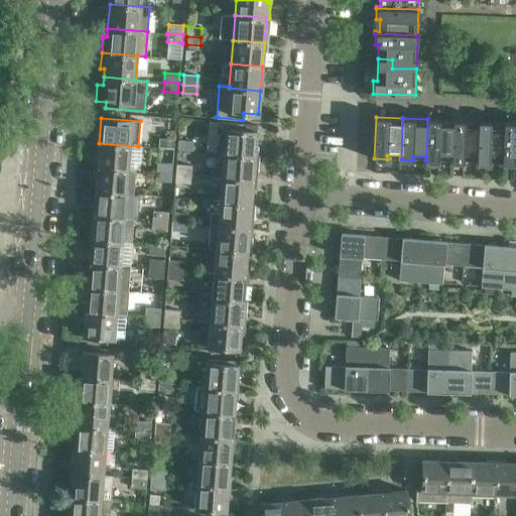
[(427,119),(426,160),(437,161),(437,157),(450,157),(450,161),(452,161),(453,120),(427,119)]
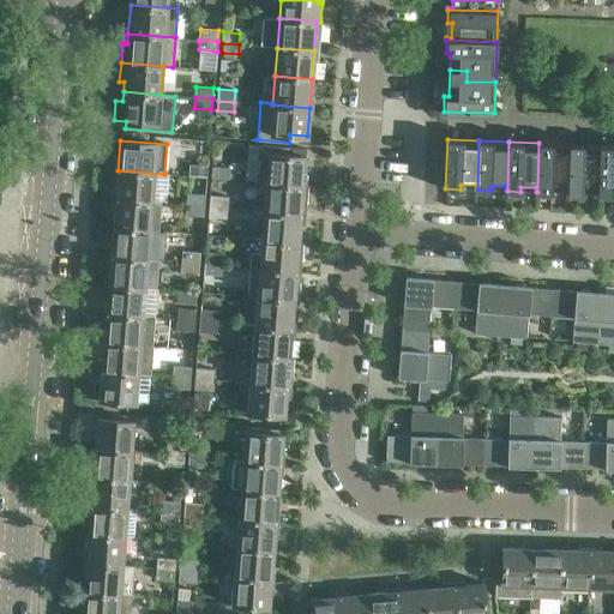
[(539,143),(537,192),(551,193),(552,188),(566,188),(566,193),(567,193),(569,144),(539,143)]
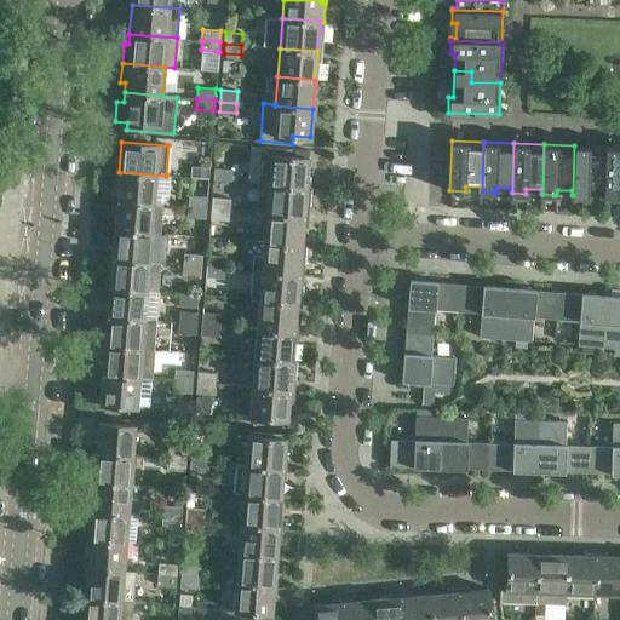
[(574,145),(573,195),(587,195),(587,191),(603,191),(602,196),(603,196),(606,147),(574,145)]
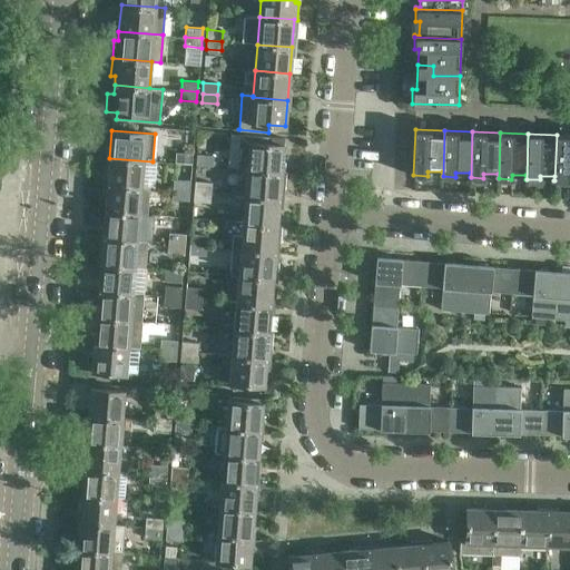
[(236,168),(247,169),(282,172),(284,145),(266,143),(267,137),(238,135),(236,168)]
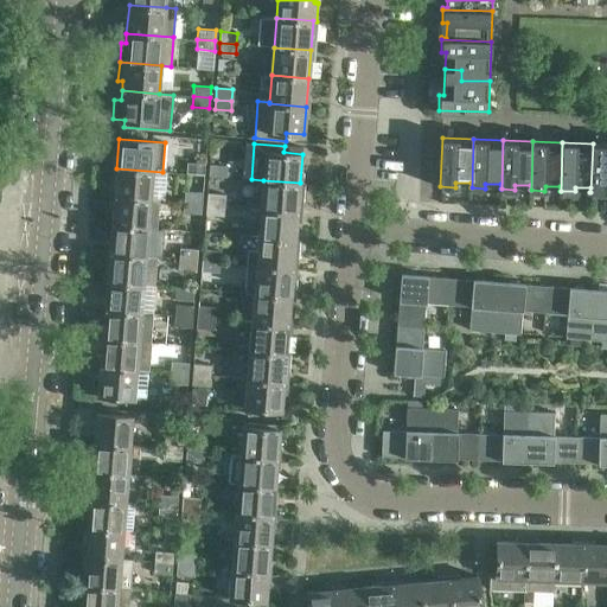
[(606,144),(593,144),(590,192),(605,192),(605,189),(606,187),(606,144)]
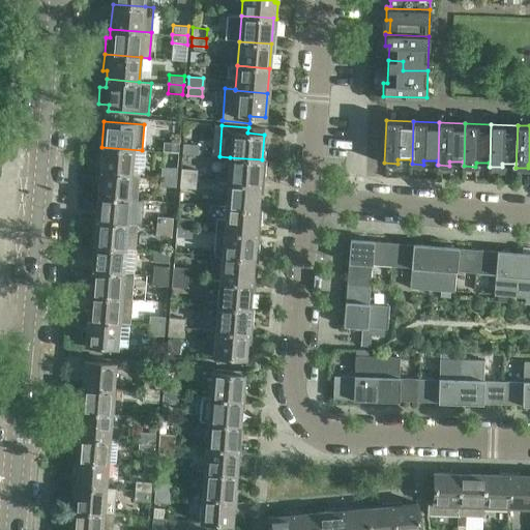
[(178,153),(178,144),(164,143),(163,151),(178,153)]
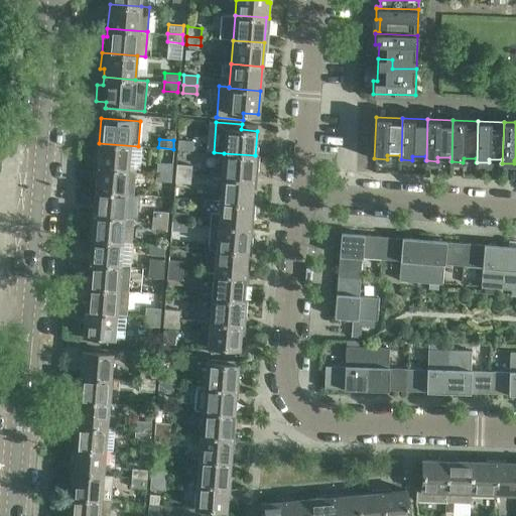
[(192,141),(178,140),(177,148),(191,150),(192,141)]
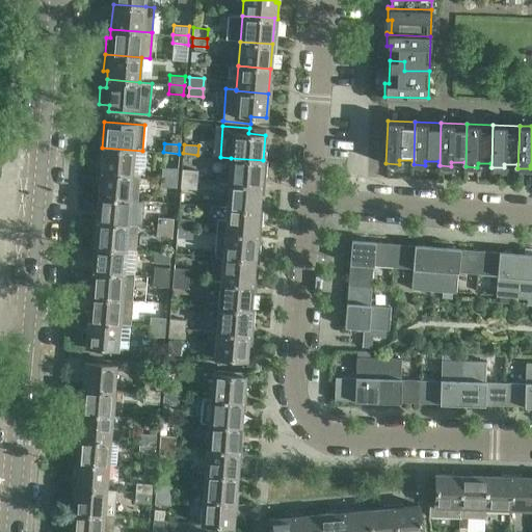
[(102,148),(100,171),(138,176),(140,176),(142,151),(102,148)]
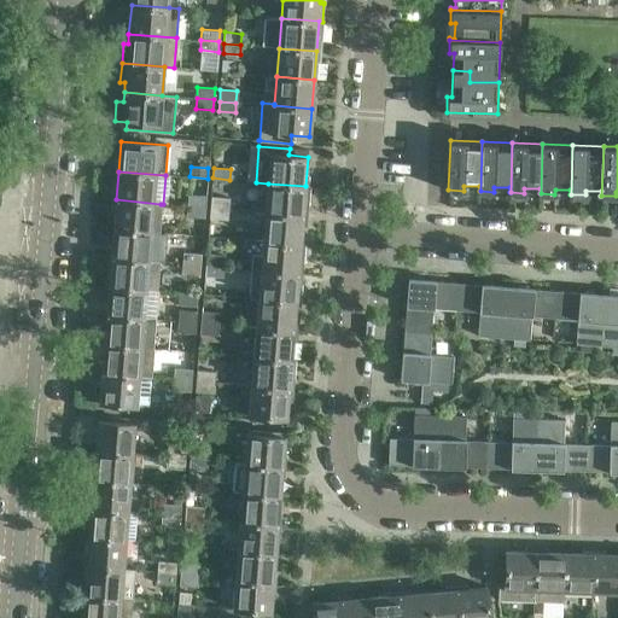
[(268,184),(266,211),(303,215),(305,186),(268,184)]
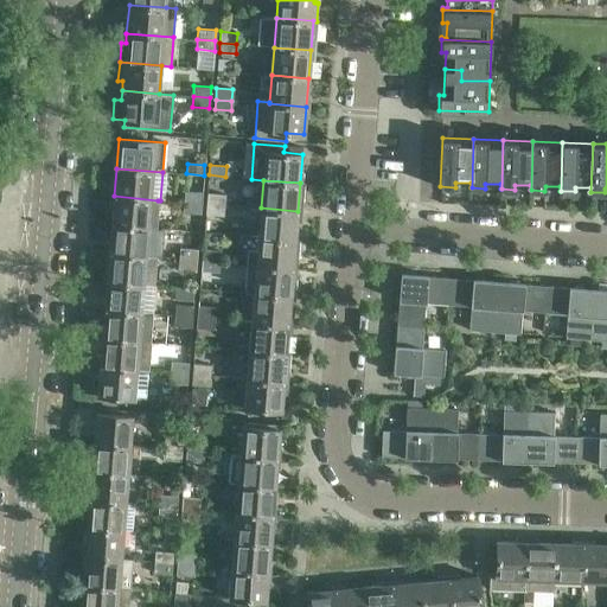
[(185,192),(184,202),(202,204),(203,193),(185,192)]
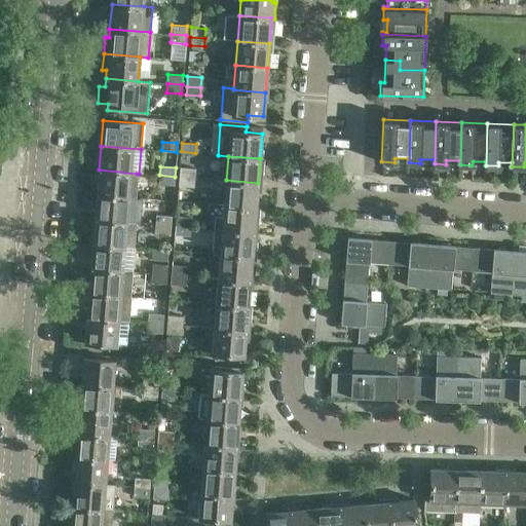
[(180,167),(179,177),(193,178),(194,168),(180,167)]
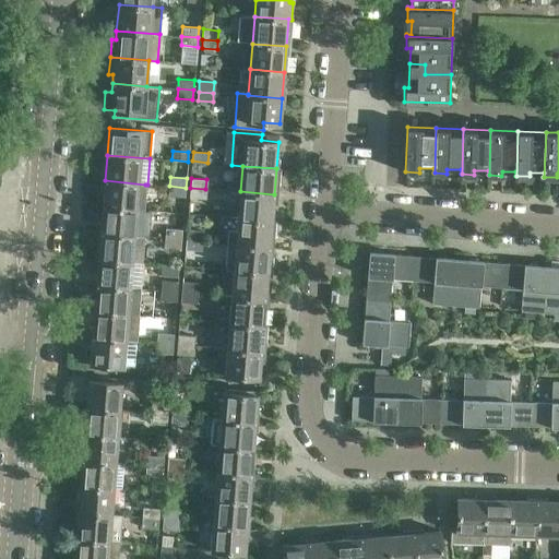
[(105,180),(103,206),(143,210),(145,185),(139,183),(105,180)]
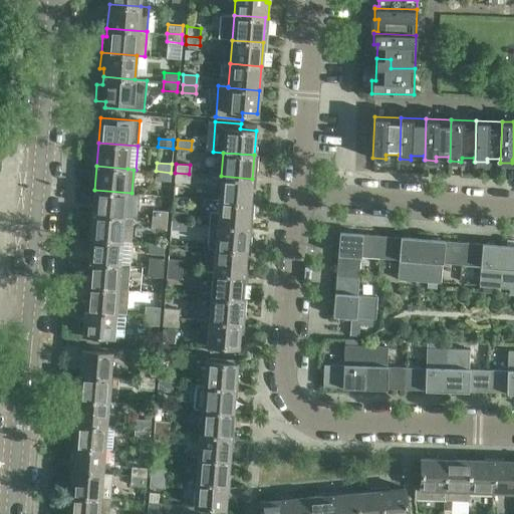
[(171,173),(156,171),(156,180),(170,181),(171,173)]
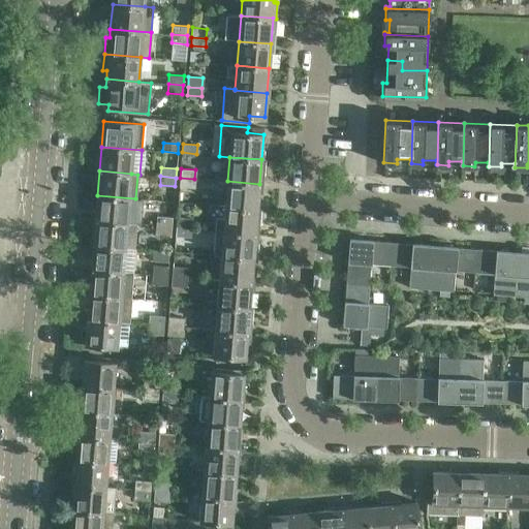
[(194,179),(180,178),(179,186),(194,188),(194,179)]
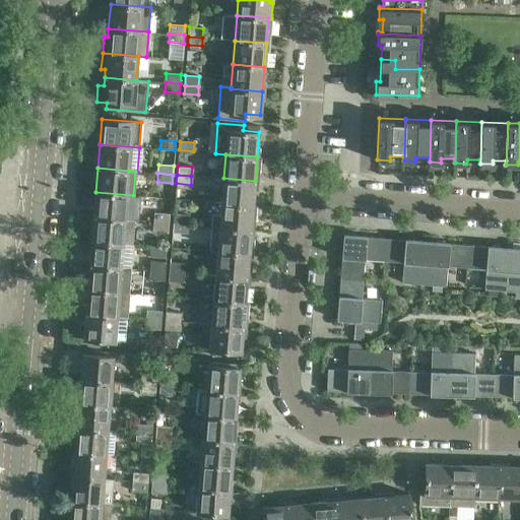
[(223,178),(221,202),(253,204),(255,181),(223,178)]
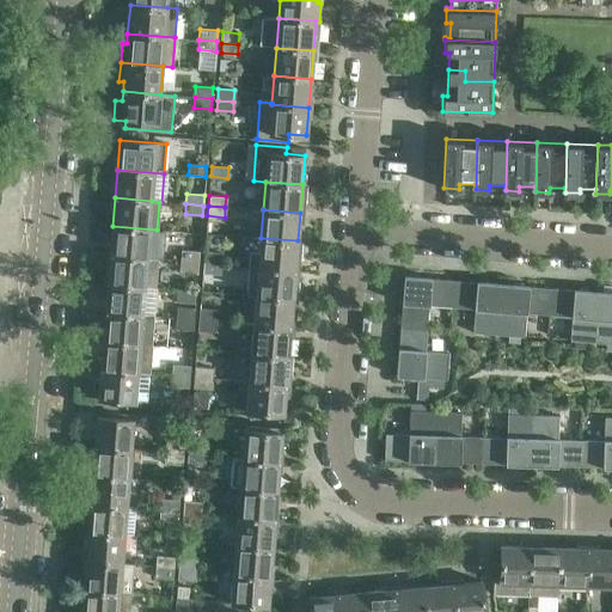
[(110,244),(109,255),(147,258),(157,258),(160,259),(163,231),(157,230),(112,226),(110,244)]
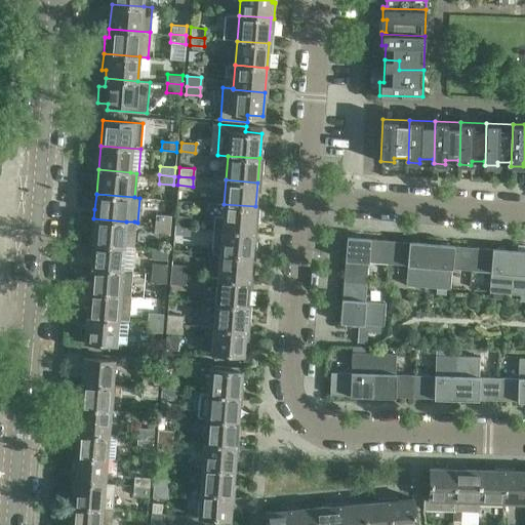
[(215,215),(214,229),(253,231),(254,221),(257,223),(258,207),(255,206),(224,204),(220,204),(219,215),(215,215)]
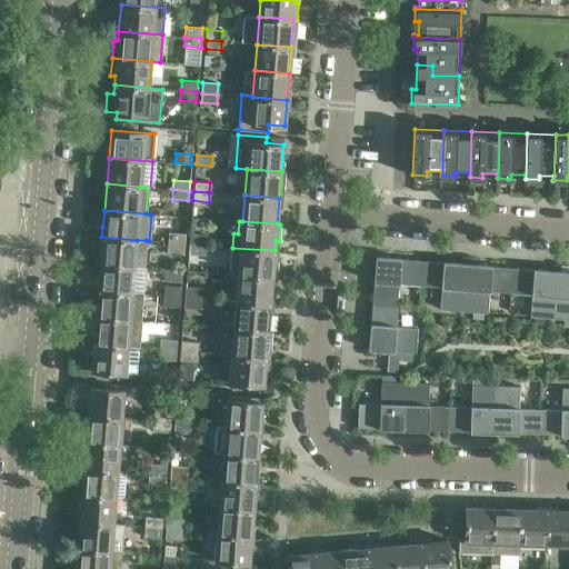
[(169,232),(168,242),(185,243),(186,233),(169,232)]
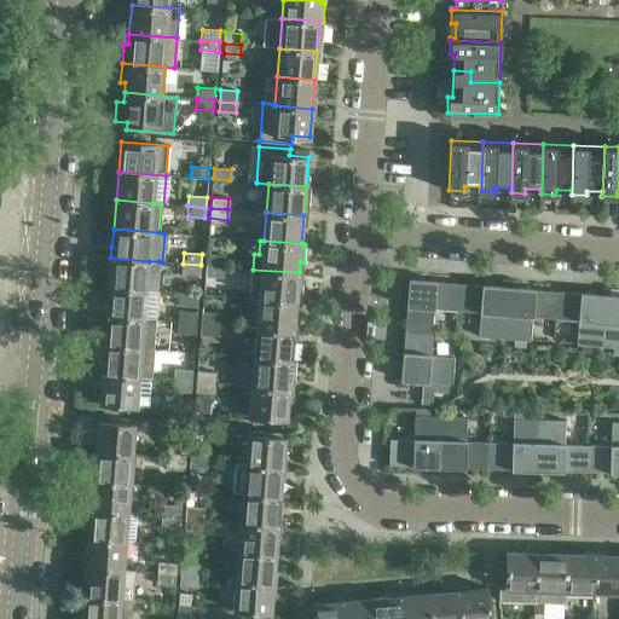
[(207,255),(206,265),(224,267),(224,255),(207,255)]
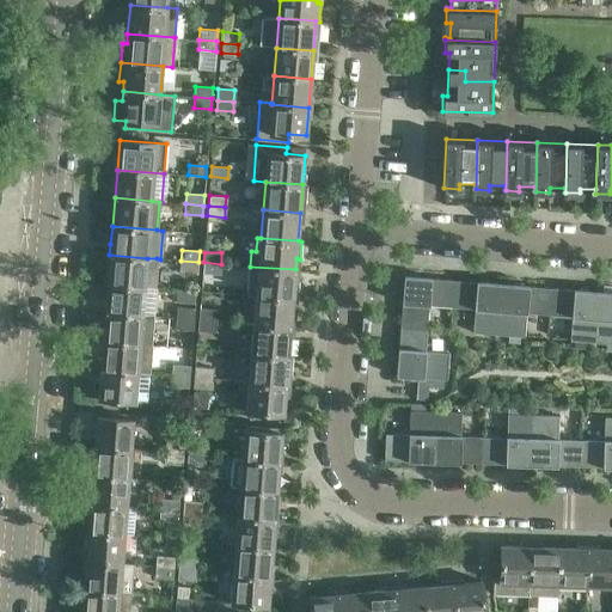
[(104,264),(102,283),(106,283),(154,287),(157,258),(147,258),(109,255),(109,257),(109,264),(104,264)]
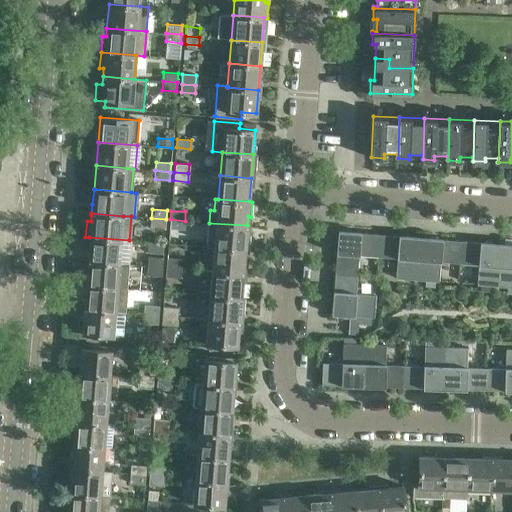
[(166,219),(151,218),(151,226),(165,228),(166,219)]
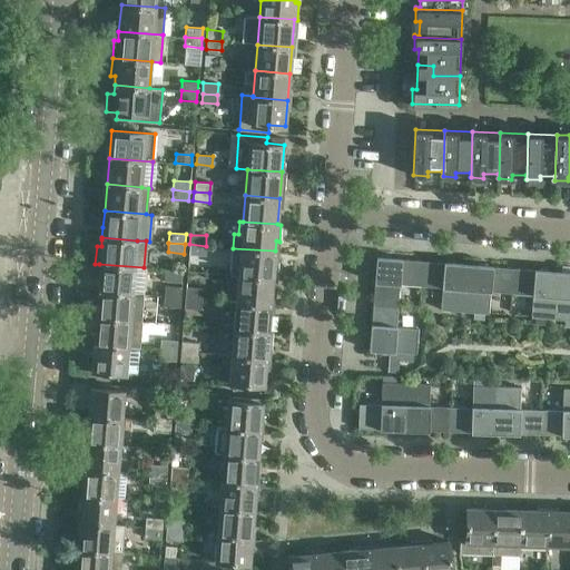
[(206,246),(189,244),(188,254),(205,255),(206,246)]
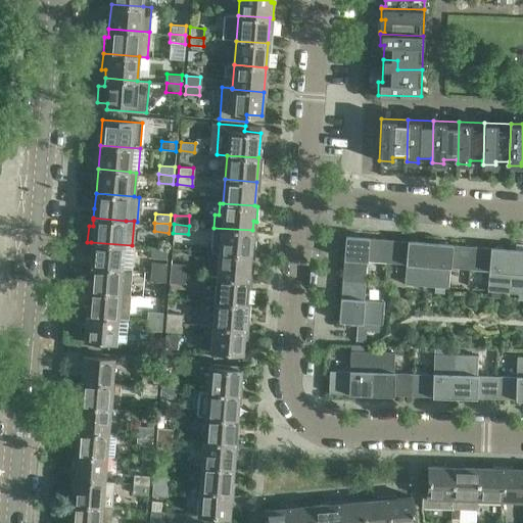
[(214,228),(211,251),(219,252),(250,254),(253,254),(254,240),(251,240),(252,230),(214,228)]
